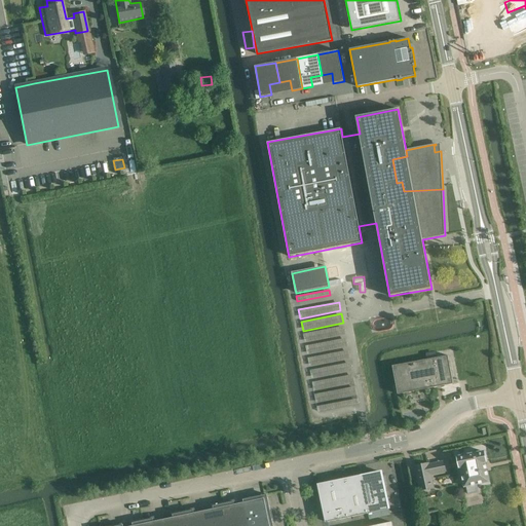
[(343,326),(303,333),(304,342),(345,335),(343,326)]
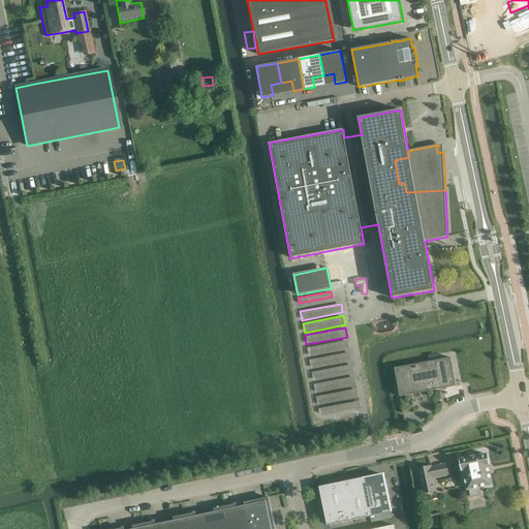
[(347,340),(307,347),(309,356),(349,348),(347,340)]
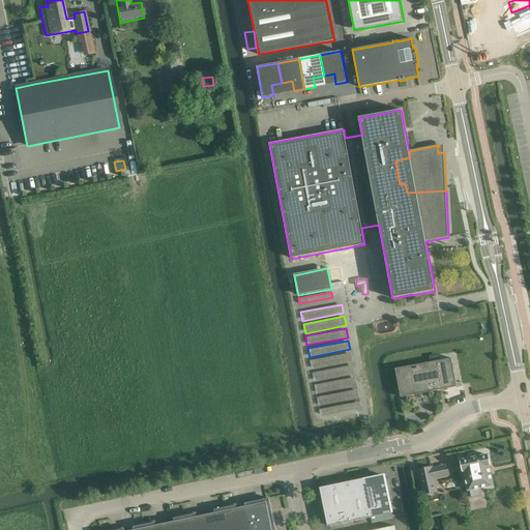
[(351,353),(310,360),(312,370),(352,362),(351,353)]
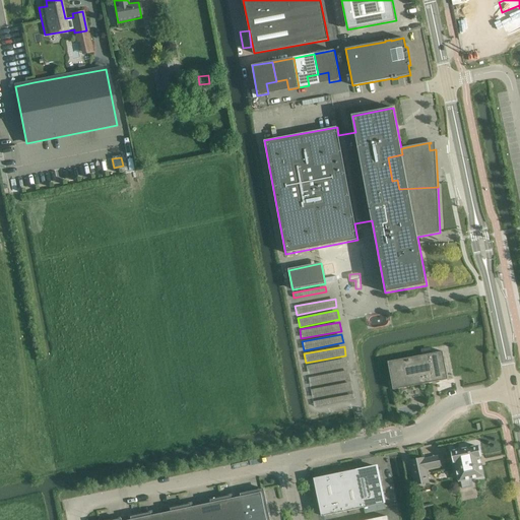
[(388,362),(393,390),(448,380),(443,351),(388,362)]
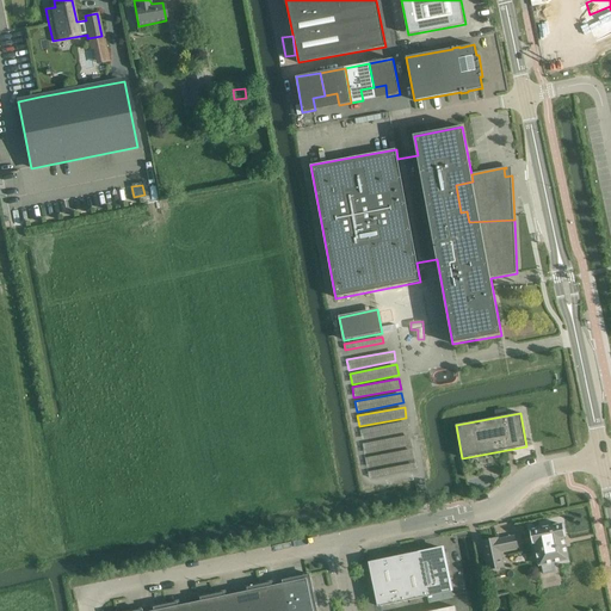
[(407,420),(360,430),(362,440),(409,431),(407,420)]
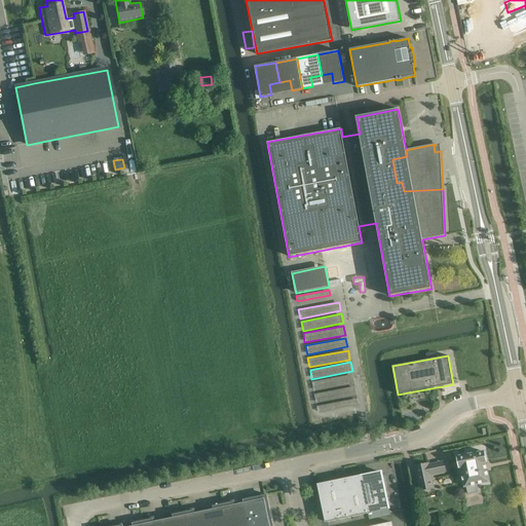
[(352,375),(312,382),(313,391),(354,383),(352,375)]
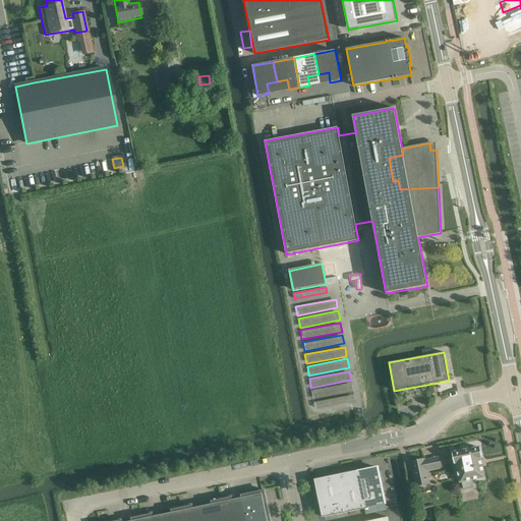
[(352,384),(311,391),(313,400),(353,393),(352,384)]
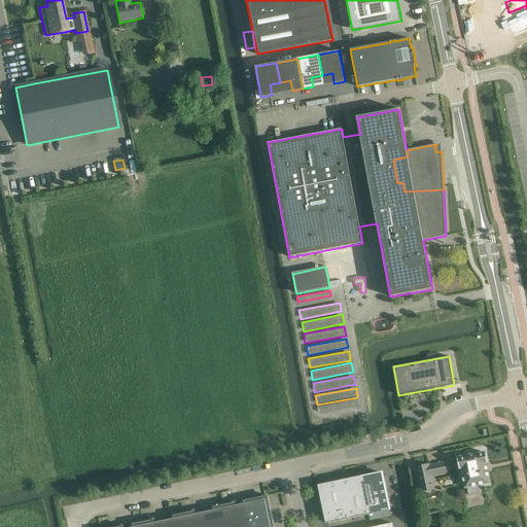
[(358,399),(317,408),(318,412),(359,405),(358,399)]
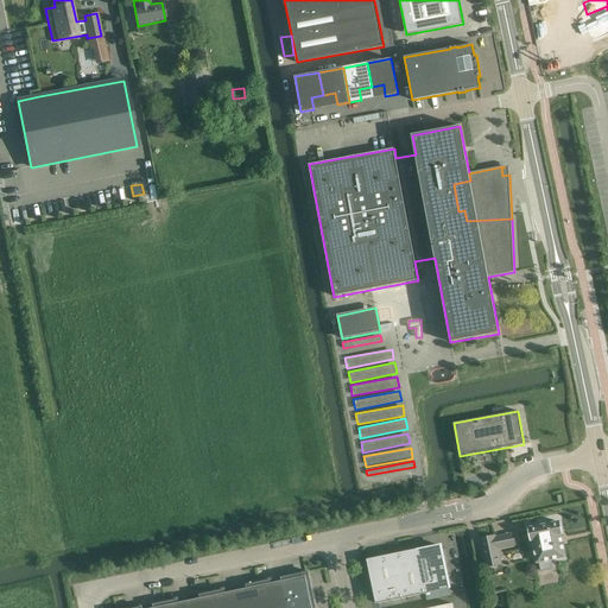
[(562,534),(559,523),(529,529),(531,540),(532,540),(537,563),(539,562),(542,571),(552,569),(551,559),(565,557),(562,543),(563,543),(562,538),(561,538),(561,534),(562,534)]
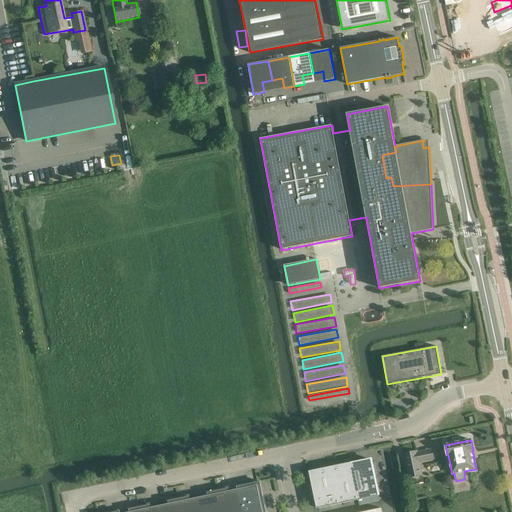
[(409,478),(422,475),(417,451),(404,454),(409,478)]
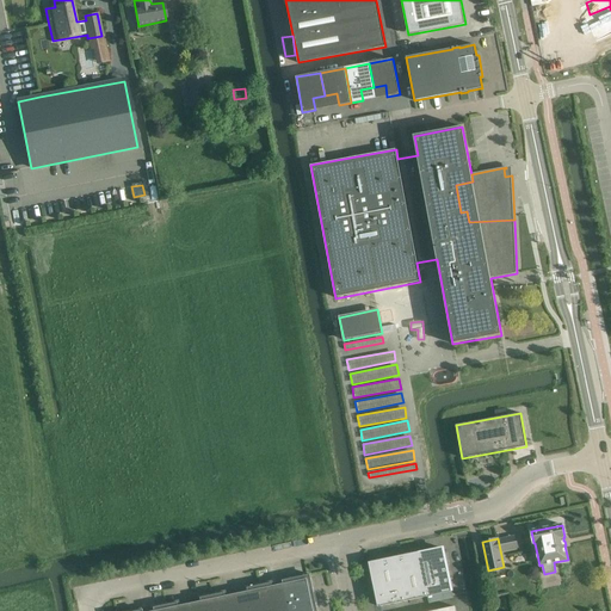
[(443,549),(419,554),(427,597),(452,592),(443,549)]
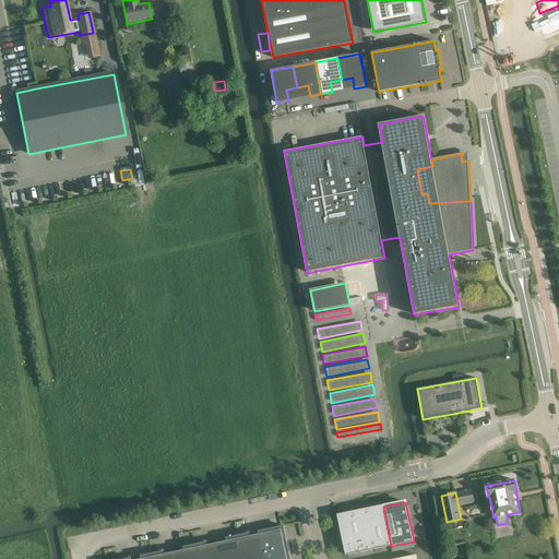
[(383,507),(361,511),(369,550),(391,546),(383,507)]
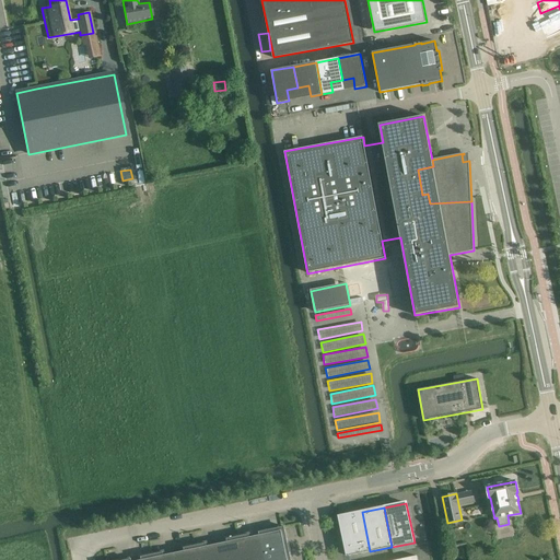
[(362,512),(339,516),(348,556),(370,551),(362,512)]
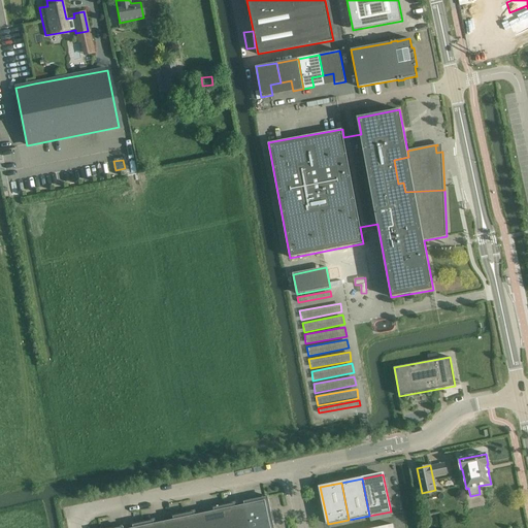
[(391,510),(402,507),(398,488),(387,491),(391,510)]
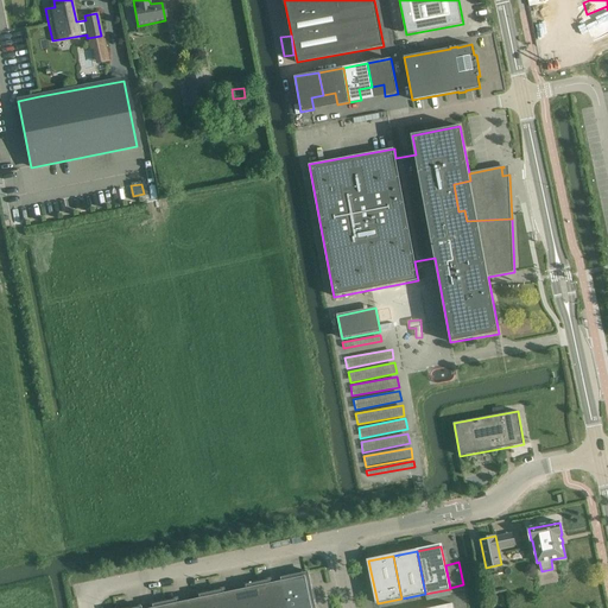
[(286,601),(310,596),(309,590),(312,590),(309,571),(282,577),(286,601)]
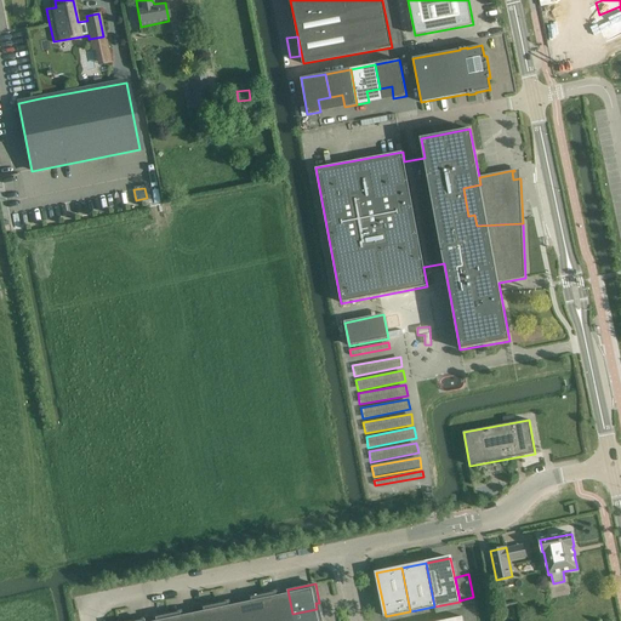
[(263,596),(268,620),(294,620),(292,614),(288,590),(286,590),(288,593),(277,596),(275,592),(263,596)]
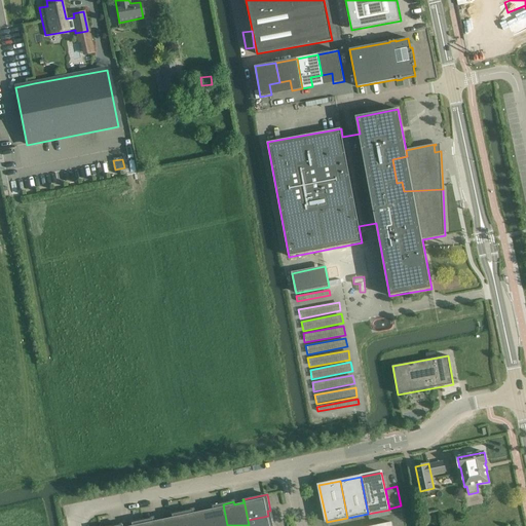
[(203,511),(207,525),(227,525),(223,504),(213,506),(214,509),(203,511)]
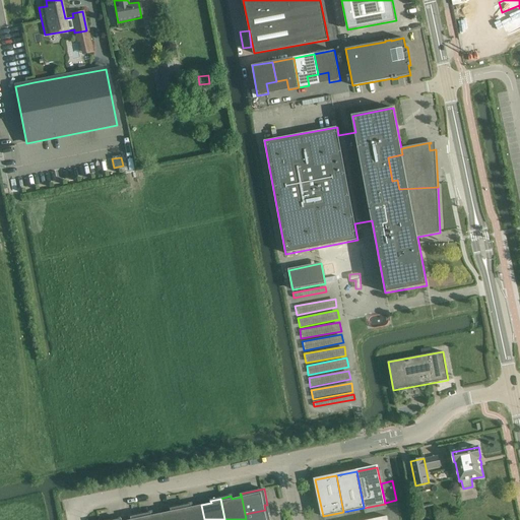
[(191,505),(181,507),(183,519),(204,519),(201,505),(192,507),(191,505)]
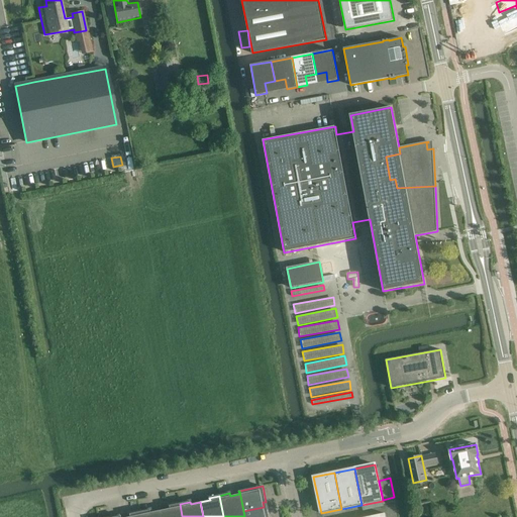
[(161,511),(162,516),(182,516),(180,504),(170,506),(170,509),(161,511)]
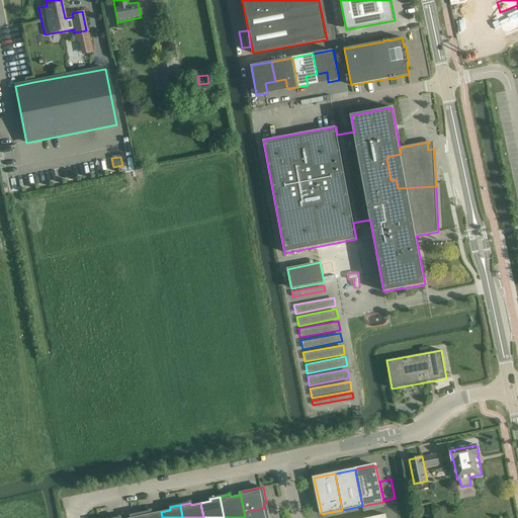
[(264,508),(244,512),(245,517),(269,517),(268,511),(265,512),(264,508)]
